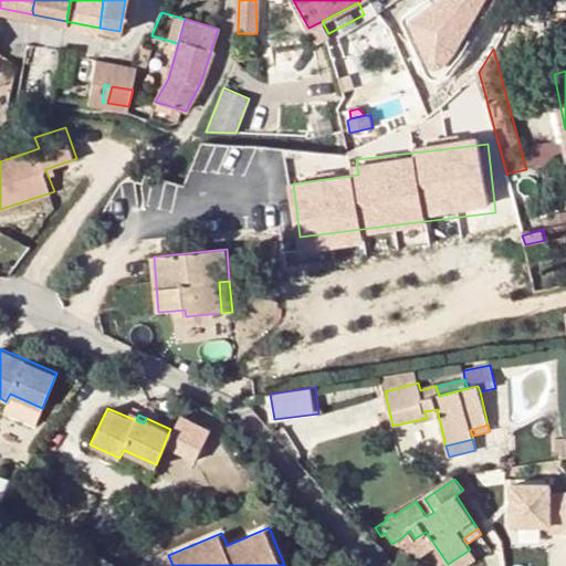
[(410,531),(400,538),(405,545),(415,538),(410,531)]
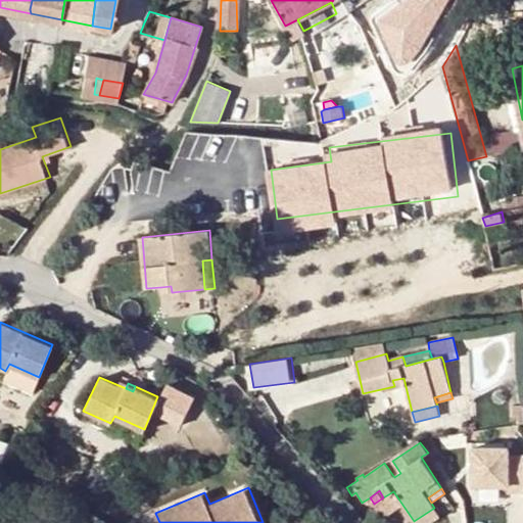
[(383,497),(374,504),(384,517),(402,505),(393,491),(383,497)]
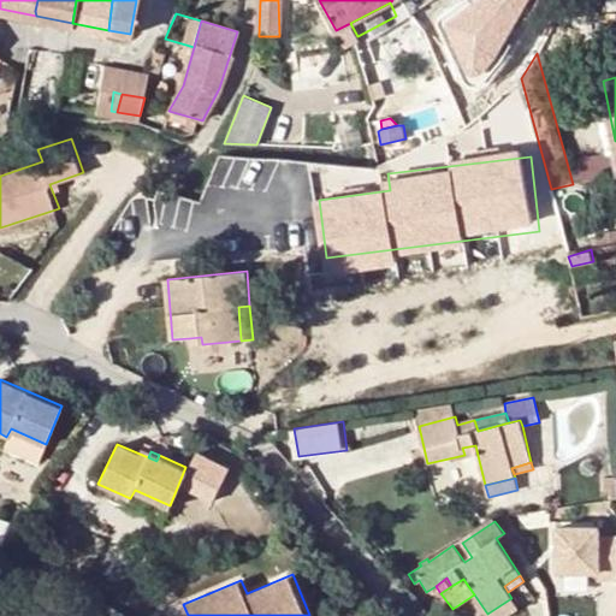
[(511,598),(487,614),(489,615),(505,615),(519,608),(511,598)]
